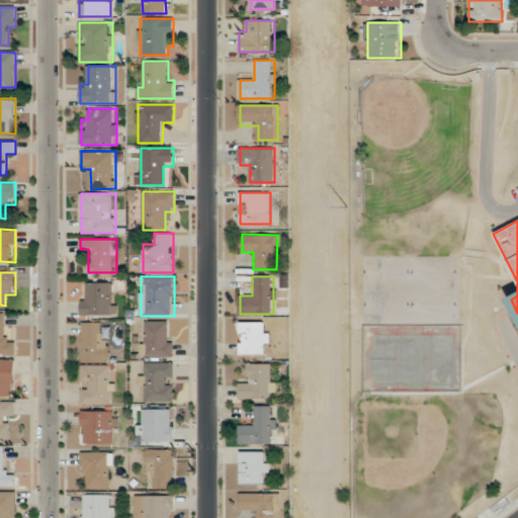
[(81,315),(115,316),(116,283),(82,282),(81,315)]
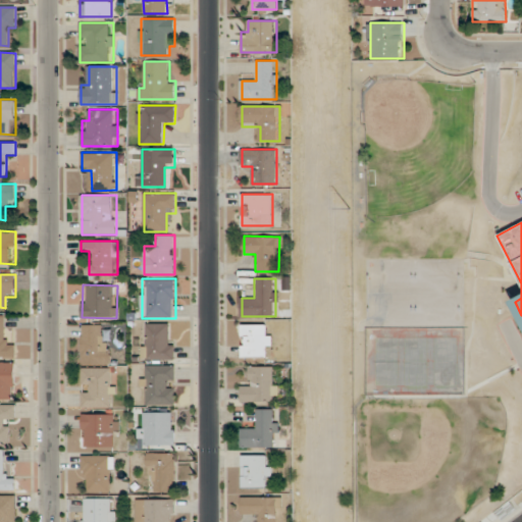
[(15,337),(5,337),(5,315),(0,315),(0,358),(15,358),(15,337)]
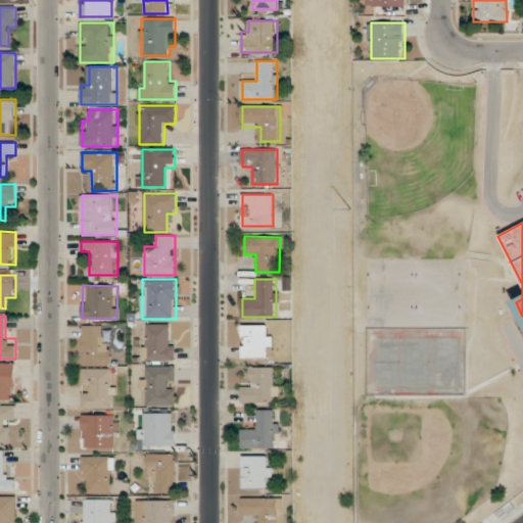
[(174,361),(174,325),(145,325),(145,361),(174,361)]
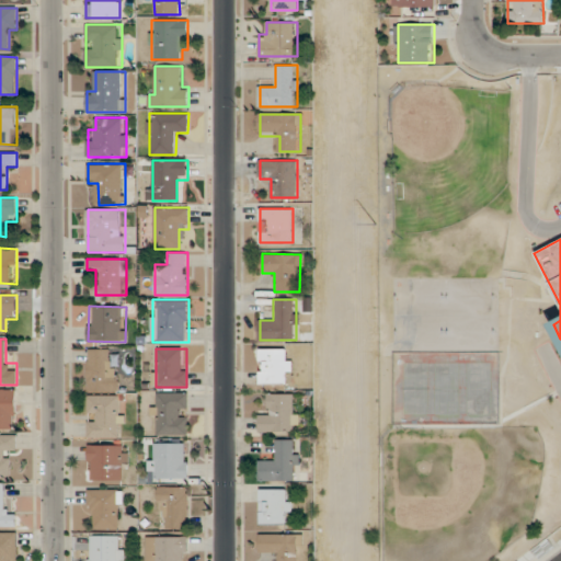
[(292,348),(261,348),(261,384),(292,384),(292,348)]
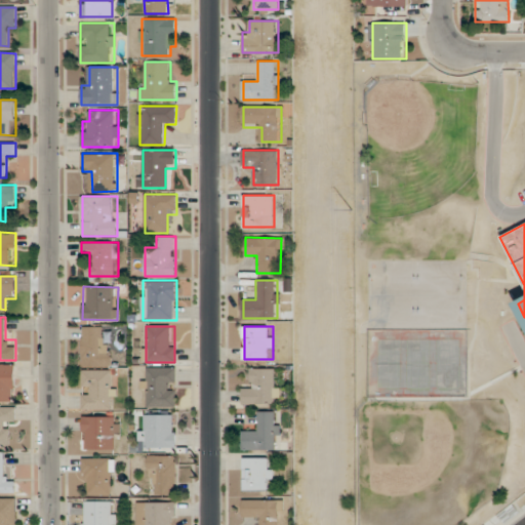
[(83,366),(112,366),(112,327),(83,327),(83,366)]
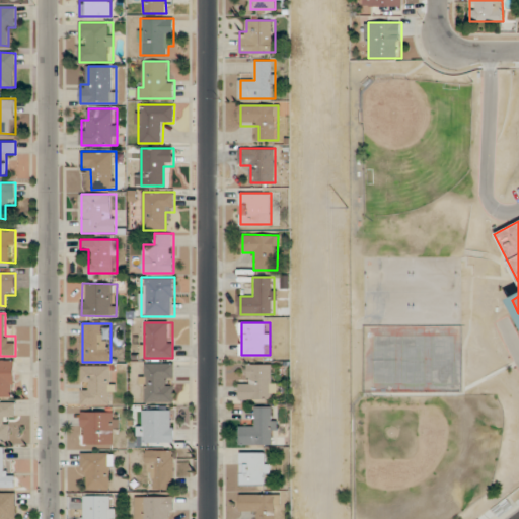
[(0,396),(15,397),(15,360),(0,359),(0,396)]
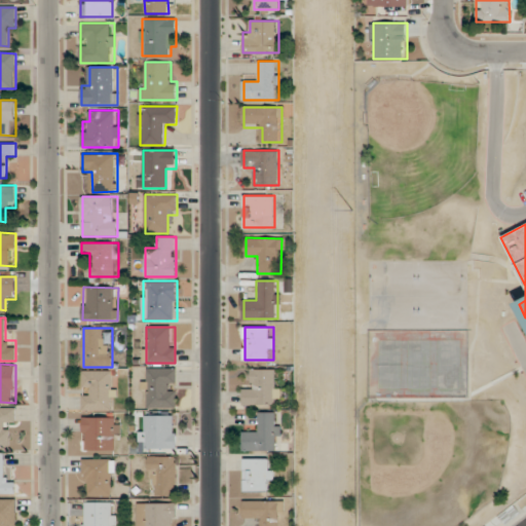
[(177,368),(146,368),(146,408),(177,408),(177,368)]
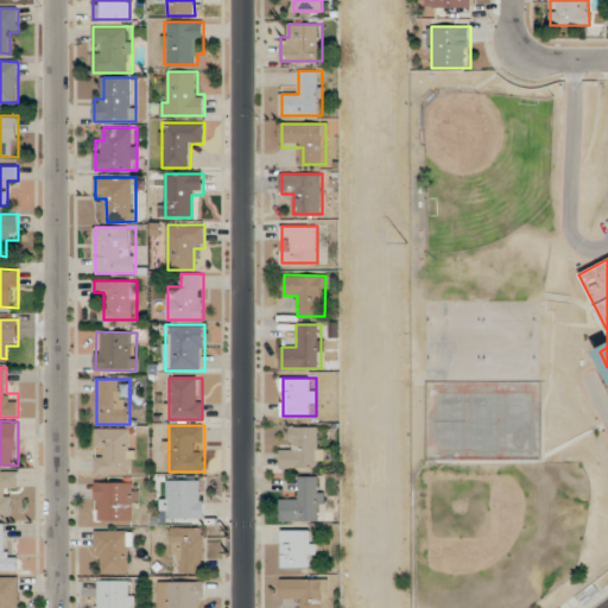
[(322,468),(322,426),(292,426),(292,449),(282,449),(282,468),(322,468)]
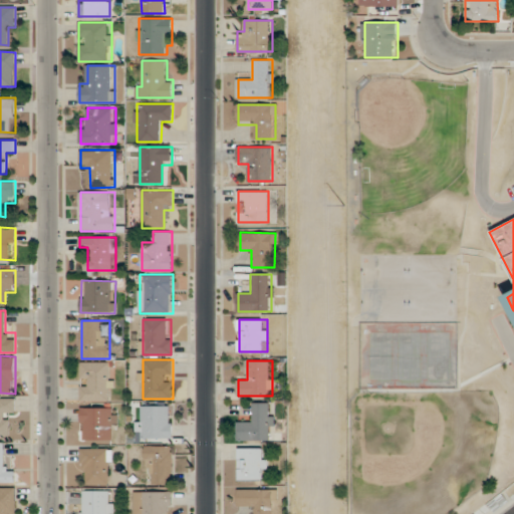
[(81,401),(109,401),(109,361),(81,361),(81,401)]
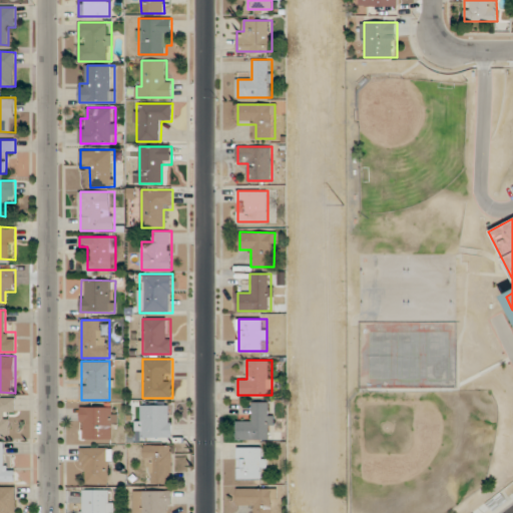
[(0,398),(0,436),(7,437),(8,414),(15,414),(15,398),(0,398)]
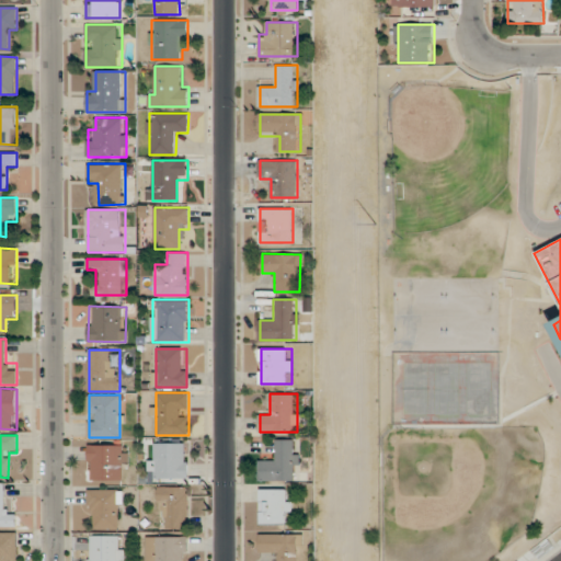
[(260,481),(298,480),(297,439),(276,439),(277,459),(260,460),(260,481)]
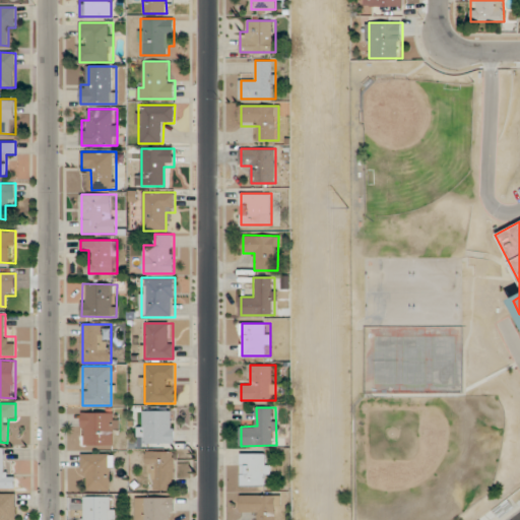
[(175,410),(138,410),(138,444),(175,444),(175,410)]
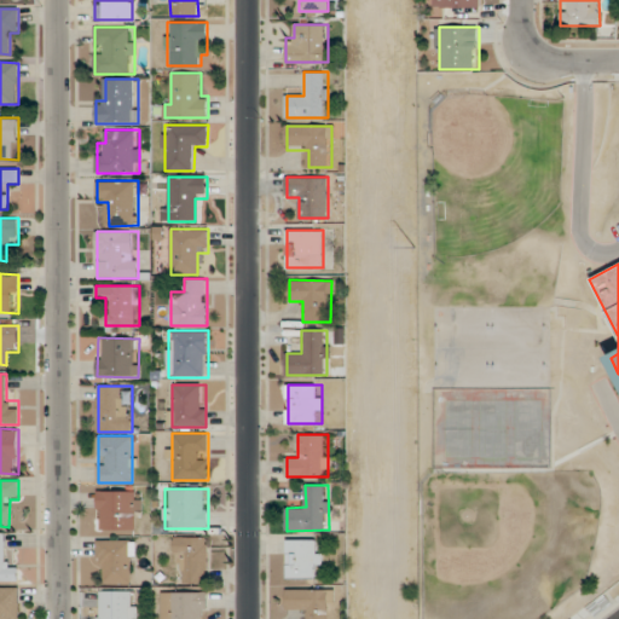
[(98,531),(138,531),(138,491),(98,491),(98,531)]
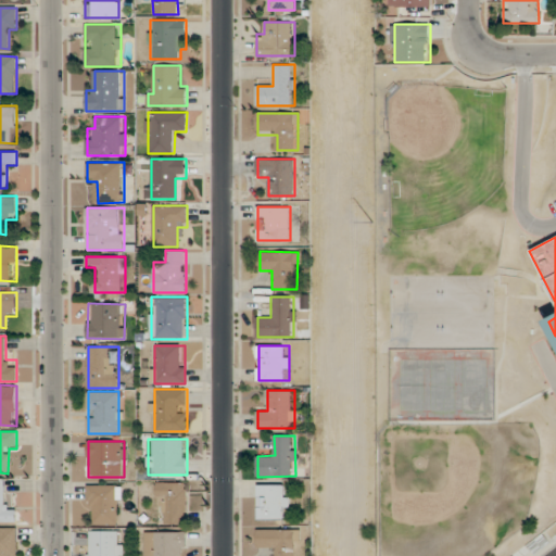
[(0,521),(17,522),(17,509),(7,509),(7,478),(0,478),(0,521)]
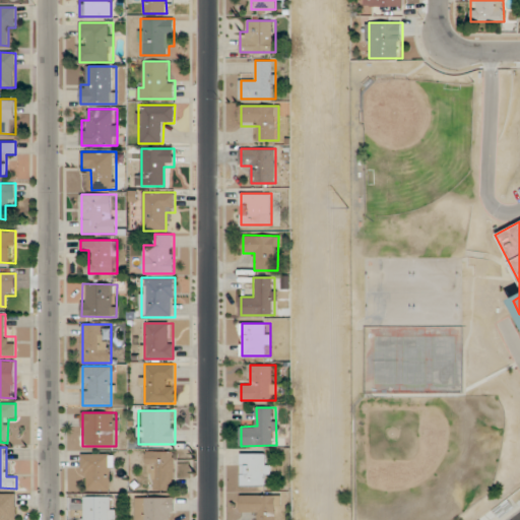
[(155,471),(155,491),(175,491),(175,451),(147,451),(147,471),(155,471)]
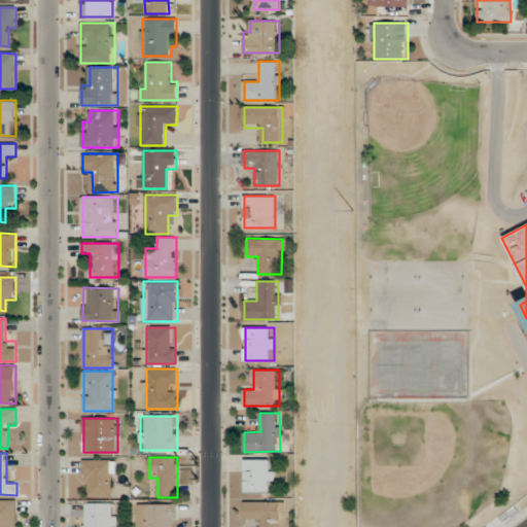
[(83,496),(115,496),(115,459),(83,459),(83,496)]
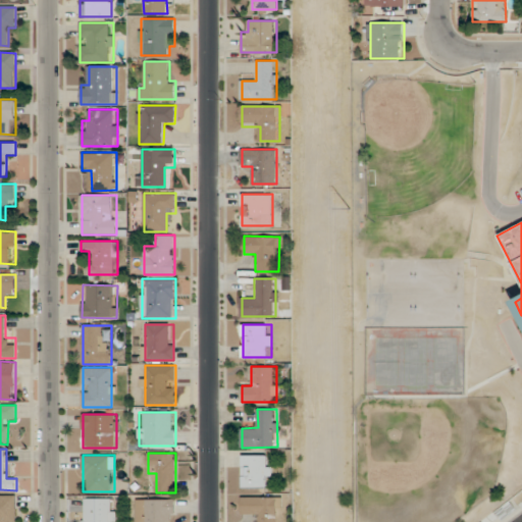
[(243,487),(272,487),(272,455),(243,455),(243,487)]
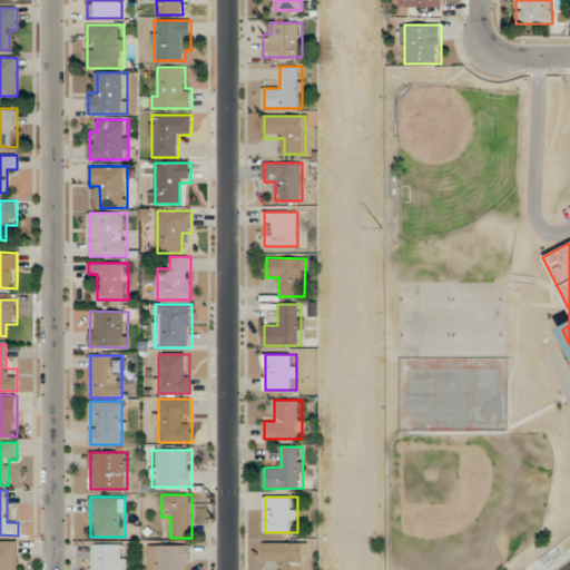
[(18,569),(18,540),(0,540),(0,569),(18,569)]
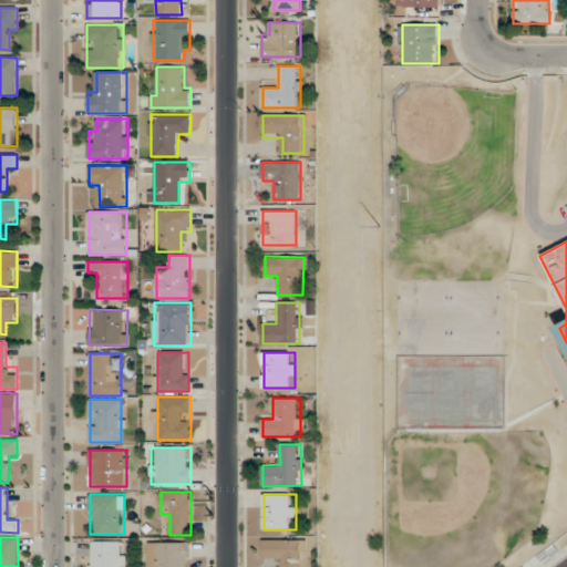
[(282,566),(303,566),(303,539),(264,539),(264,560),(284,560),(282,566)]
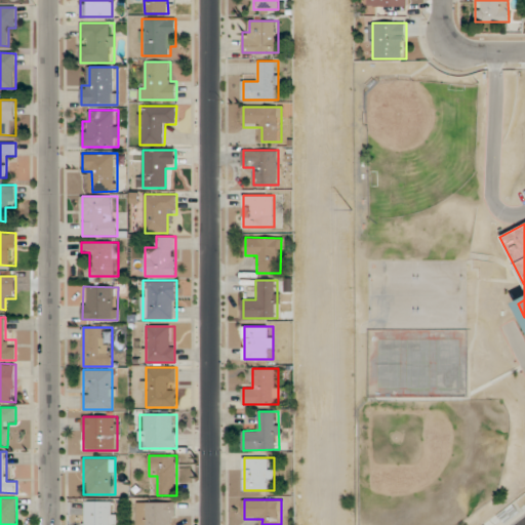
[(84,524),(115,524),(116,501),(84,501),(84,524)]
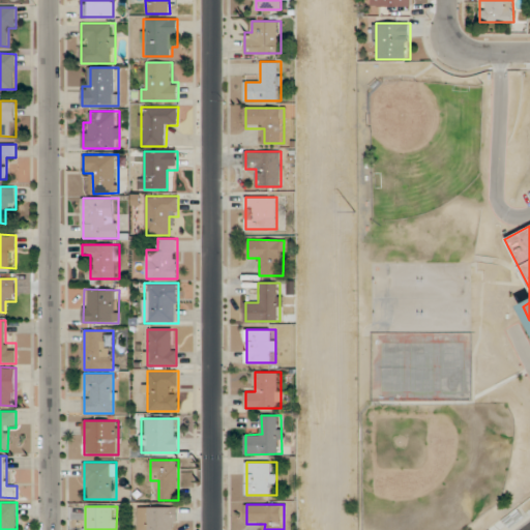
[(177,529),(178,507),(139,507),(139,529),(177,529)]
